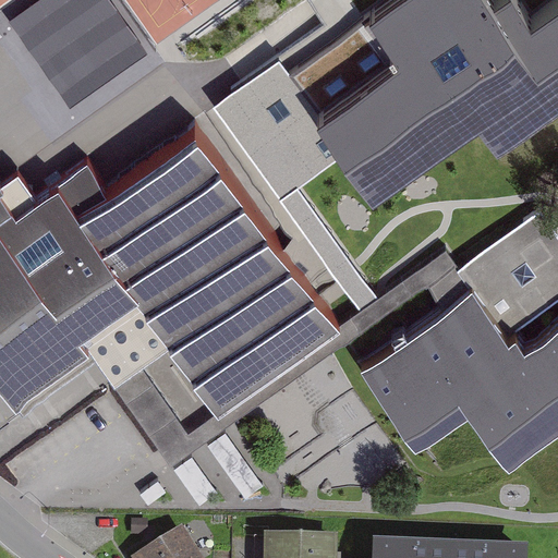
[(328,26),(281,61),(375,201),(480,125),(498,152),(557,108),(557,0),(482,53),(469,36),(501,13),(492,0),(389,0),(370,15),(358,0),(355,0),(327,23),(328,26)]
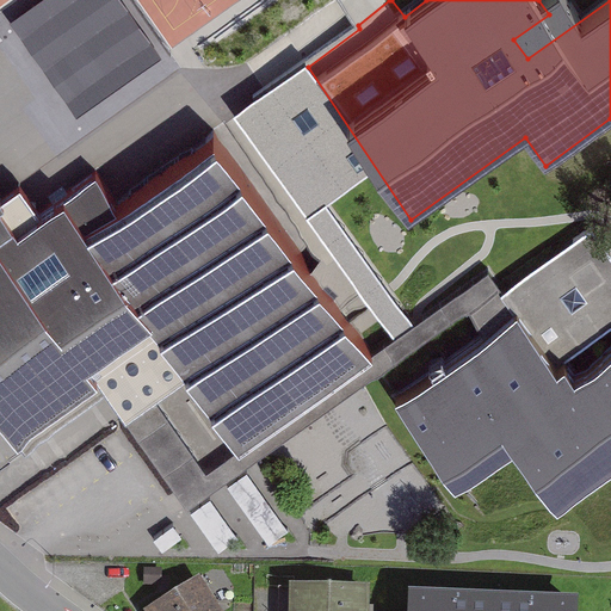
[(376,359),(217,135),(119,204),(97,174),(61,199),(63,202),(42,217),(20,186),(0,201),(0,199),(0,412),(28,451),(106,395),(116,408),(128,426),(137,418),(158,405),(185,384),(238,457),(376,359)]
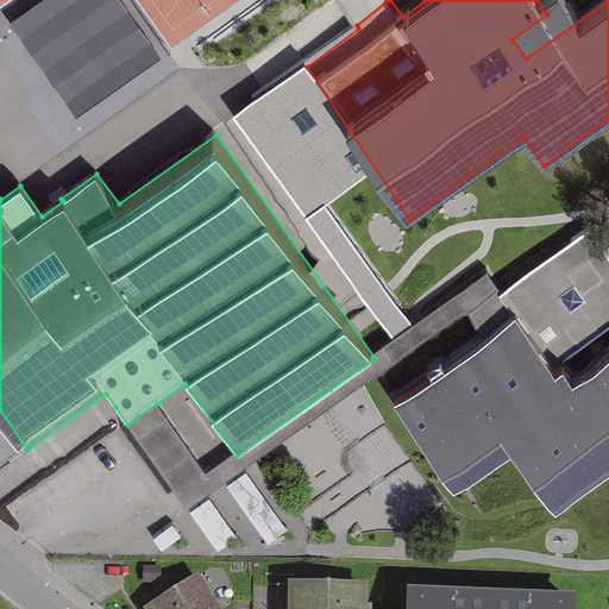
[(208,475),(157,403),(137,416),(127,425),(186,509),(468,313),(484,337),(518,314),(556,371),(563,368),(608,332),(608,256),(590,228),(502,292),(489,274),(375,358),(237,456),(208,475)]
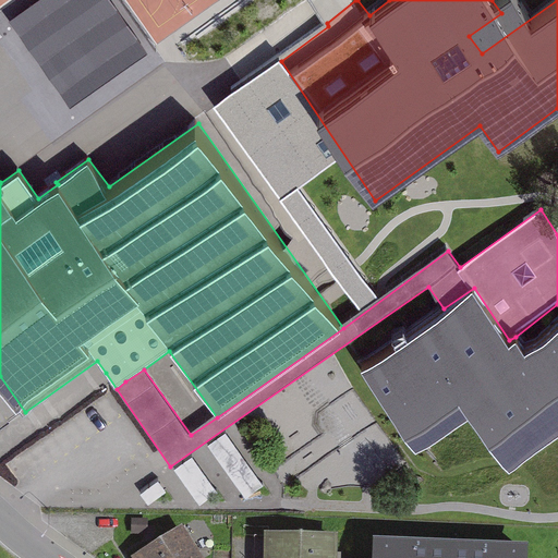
[(444,308),(360,366),(415,448),(469,412),(509,465),(557,429),(557,330),(524,349),(516,337),(509,340),(474,288),(444,308)]
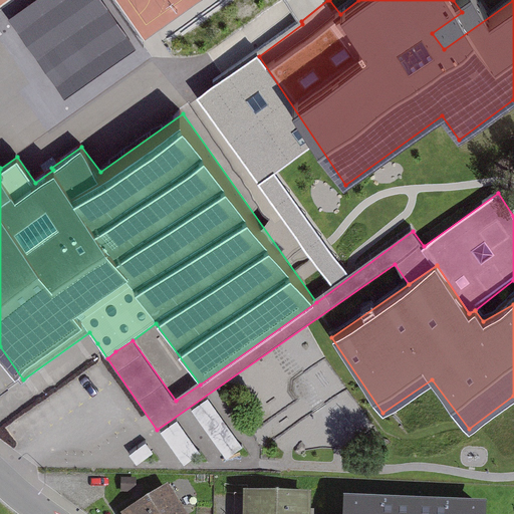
[(243,446),(208,398),(192,410),(227,458),(243,446)]
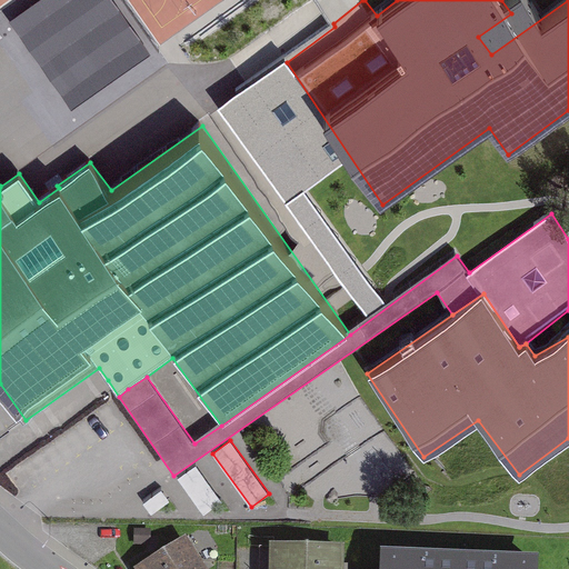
[(196,465),(177,478),(203,515),(222,501),(196,465)]
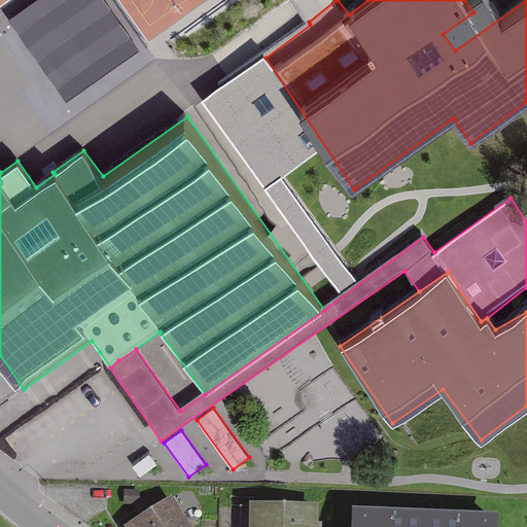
[(149,453),(132,465),(140,477),(157,464),(149,453)]
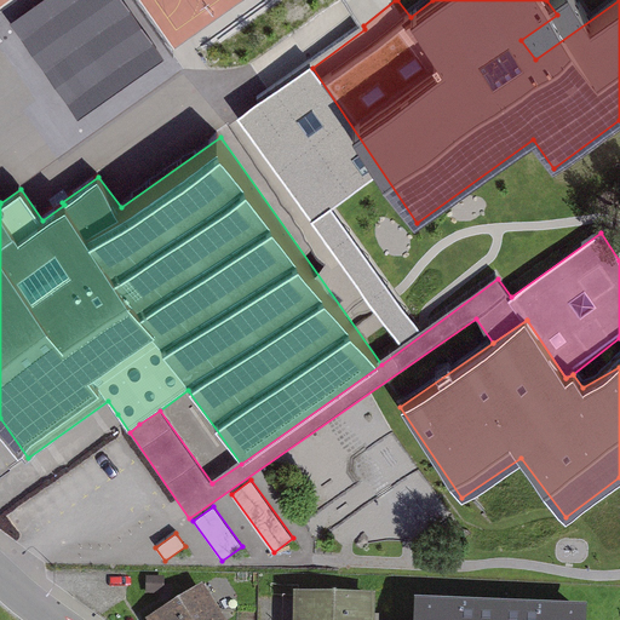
[(165,579),(147,579),(147,597),(165,597),(165,579)]
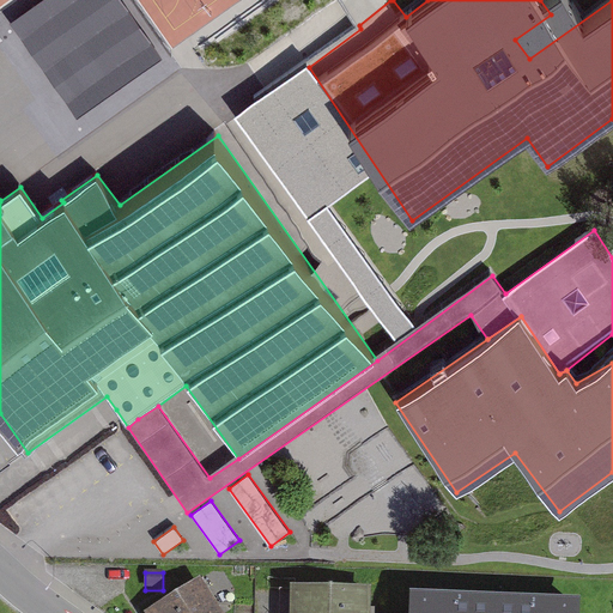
[(218,612),(200,584),(153,612),(218,612)]
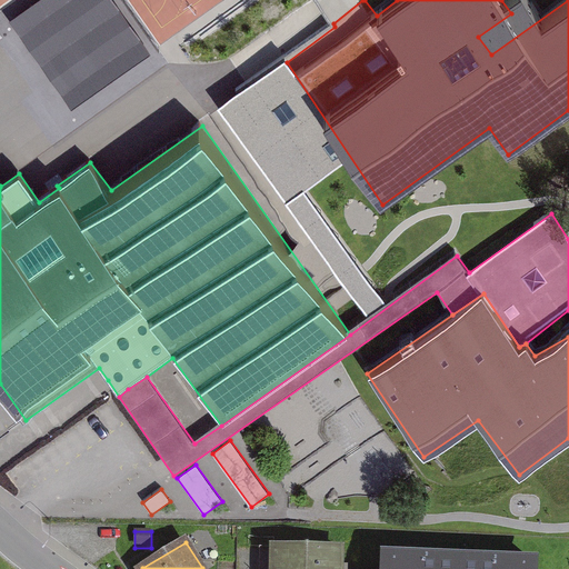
[(269,552),(269,568),(343,568),(345,553),(269,552)]
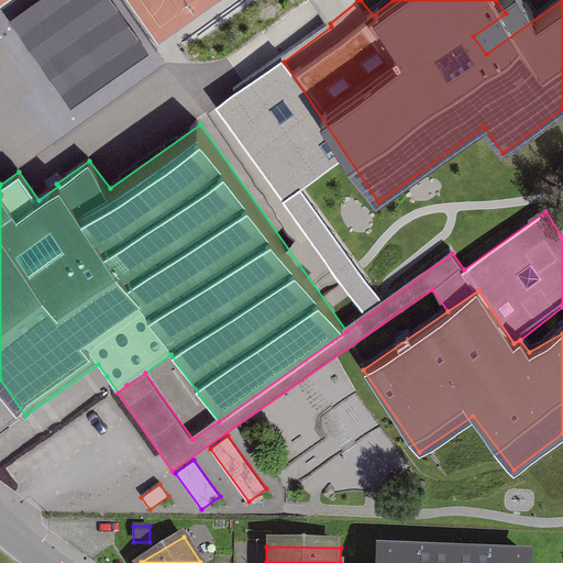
[(529,562),(530,553),(379,547),(378,562),(529,562)]
